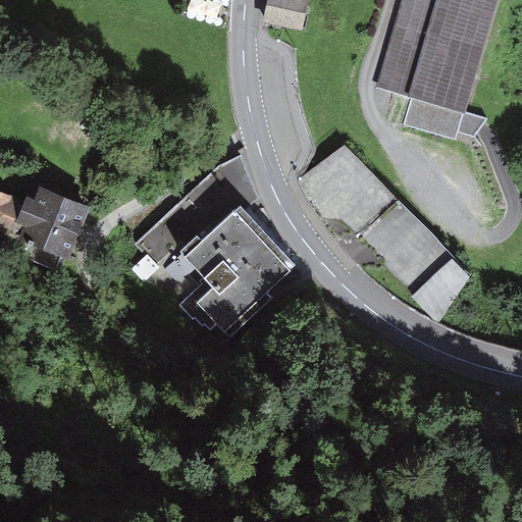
[(307,0),(267,0),(263,21),(304,31),(307,0)]
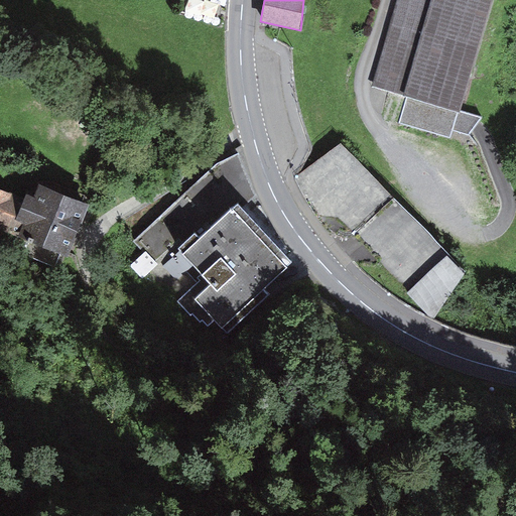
[(398,122),(450,138),(453,131),(469,135),(483,116),(461,110),(492,0),(397,0),(372,87),(406,97),(398,122)]
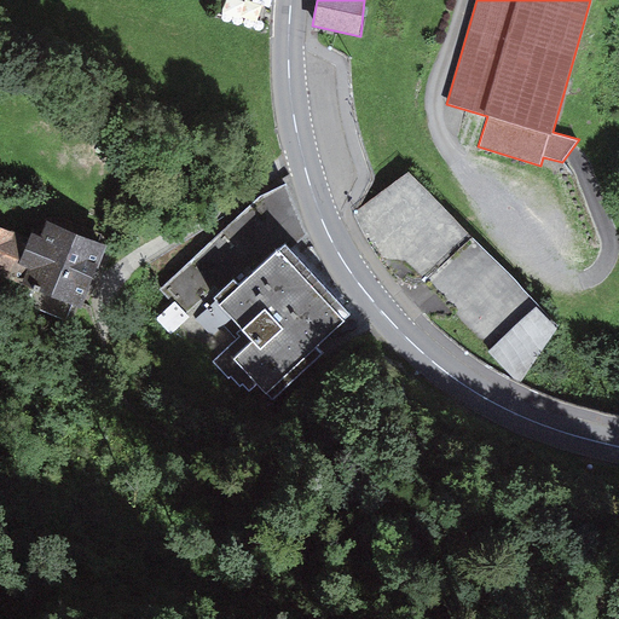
[(258,198),(162,288),(273,399),(353,323),(290,258),(310,238),(287,185),(258,198)]
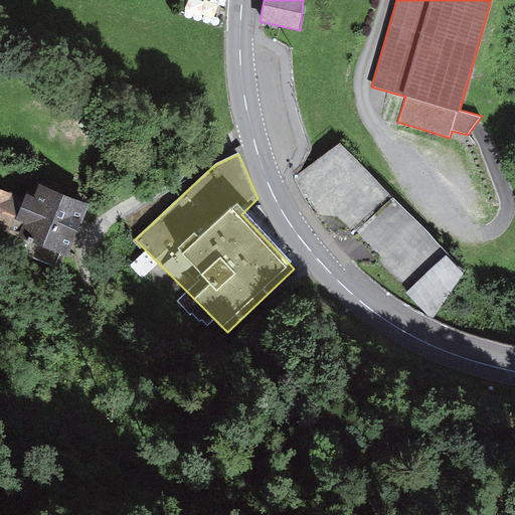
[(81,204),(41,189),(35,204),(0,191),(0,241),(48,260),(52,248),(63,252),(81,204)]
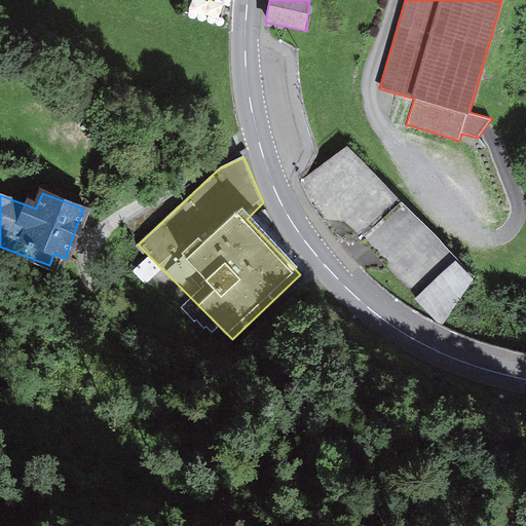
[(455,272),(419,307),(441,330),(478,295),(455,272)]
